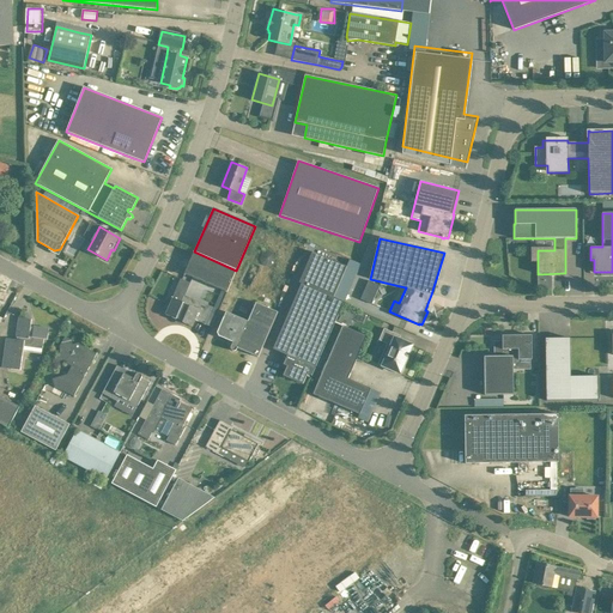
[(228,292),(236,271),(194,252),(184,274),(228,292)]
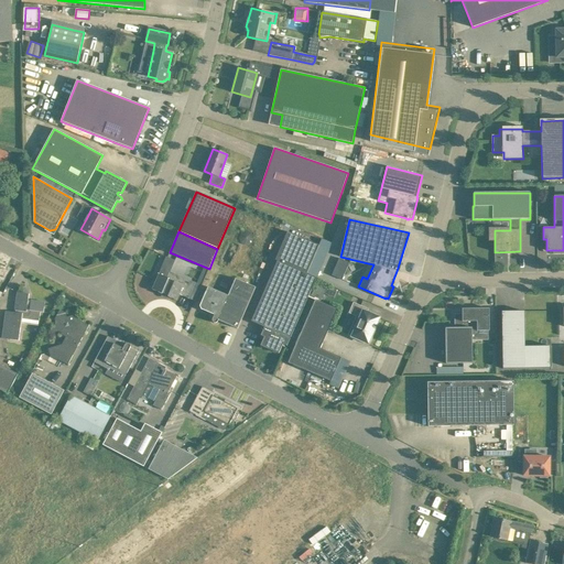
[(241,234),(238,238),(240,243),(246,246),(251,245),(253,239),(251,234),(247,231),(241,234)]
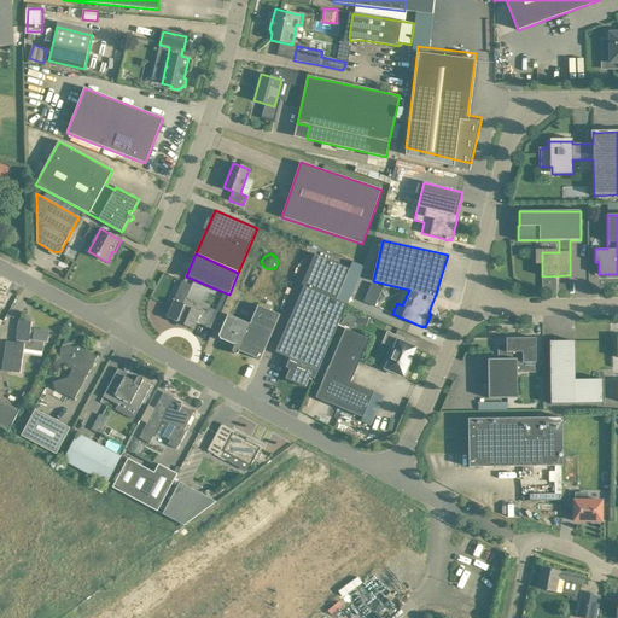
[(310,377),(315,379),(347,304),(336,299),(349,269),(318,255),(275,353),(290,359),(287,365),(291,366),(286,379),(305,388),(310,377)]
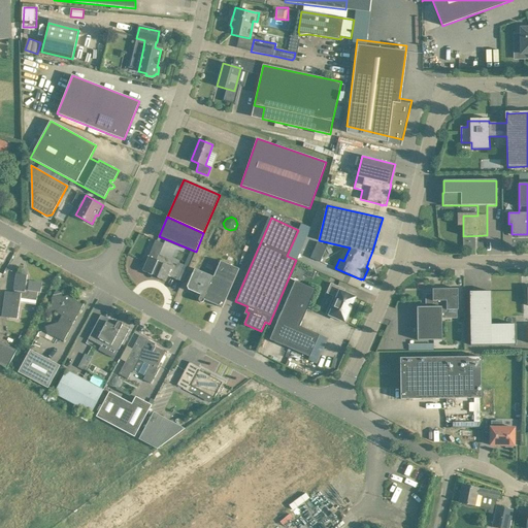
[(318,242),(310,258),(320,262),(327,245),(318,242)]
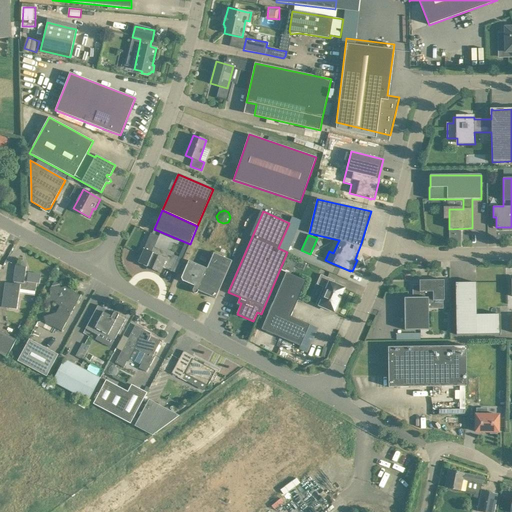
[(313,253),(318,255),(322,241),(317,240),(313,253)]
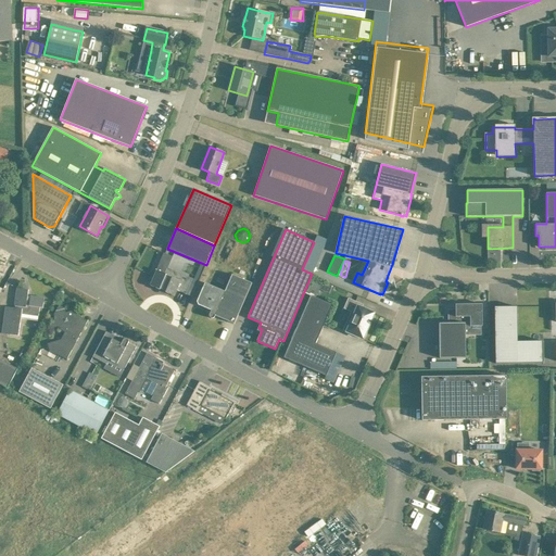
[(192,278),(177,273),(167,267),(164,274),(156,270),(154,277),(152,276),(148,283),(151,285),(150,286),(174,297),(177,290),(186,294),(192,278)]
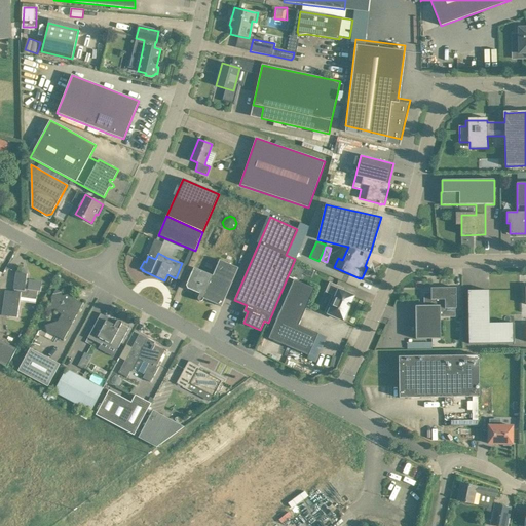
[(199,294),(198,298),(198,299),(198,300),(199,301),(200,301),(201,301),(202,301),(202,300),(203,299),(222,306),(238,268),(220,260),(213,275),(194,267),(186,286),(188,289),(199,294)]
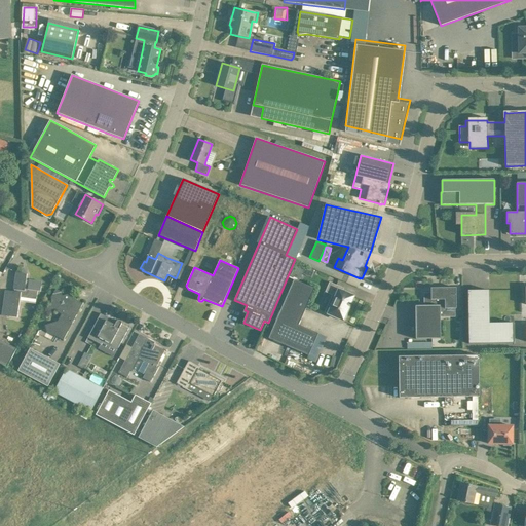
[(6,291),(2,315),(17,317),(20,303),(21,297),(36,299),(37,292),(40,292),(42,282),(29,280),(29,283),(26,282),(27,274),(16,272),(14,283),(13,292),(6,291)]
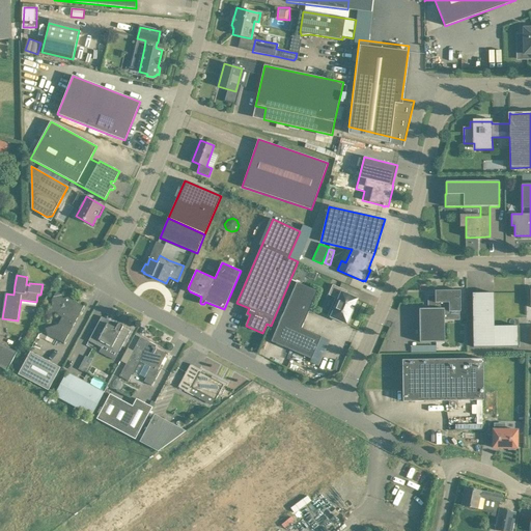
[(317,291),(297,282),(272,341),(311,359),(320,336),(302,328),(317,291)]
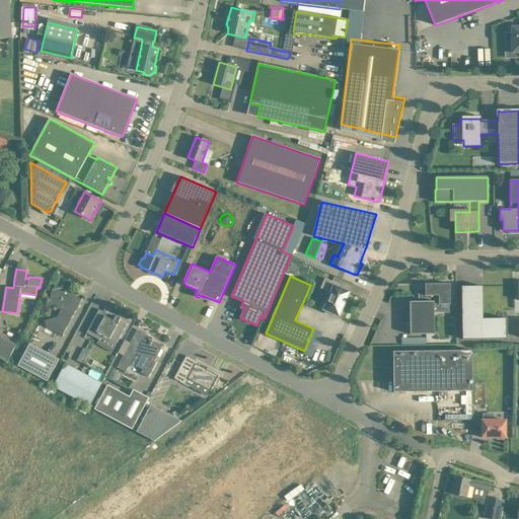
[(328,291),(320,308),(336,315),(340,317),(346,303),(345,303),(349,292),(338,287),(340,285),(325,279),(321,288),(328,291)]
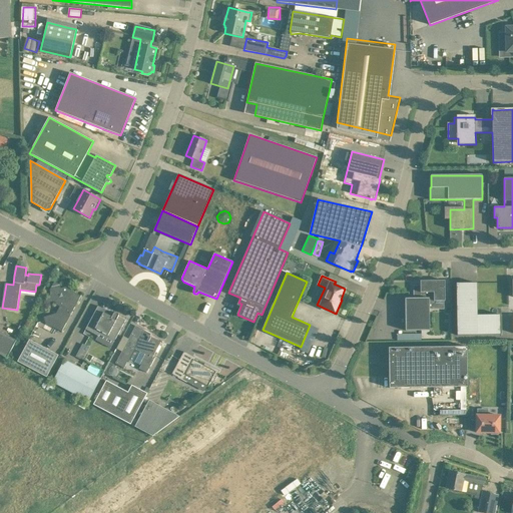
[(405,299),(406,331),(430,331),(430,300),(434,300),(434,302),(445,302),(445,281),(429,281),(429,286),(413,286),(414,299),(405,299)]
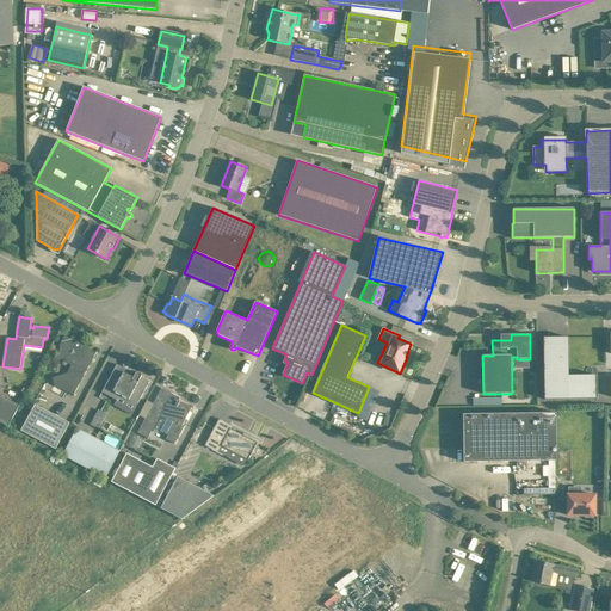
[(61,349),(54,362),(63,359),(67,360),(66,363),(72,365),(67,372),(53,378),(54,384),(73,395),(97,352),(97,351),(96,352),(82,345),(80,346),(79,341),(74,343),(75,345),(73,345),(71,339),(65,335),(60,346),(61,349)]
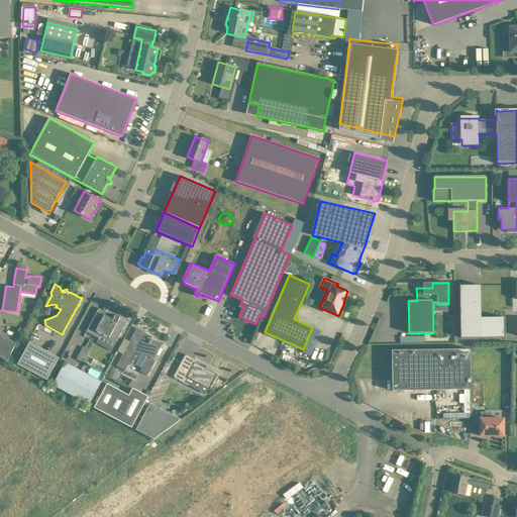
[(481,285),(460,285),(461,337),(505,337),(505,317),(481,317),(481,299),(481,285)]
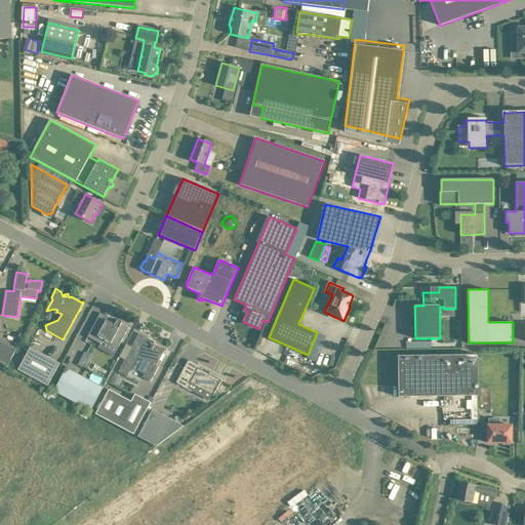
[(128,328),(121,324),(121,323),(121,322),(121,321),(120,321),(120,320),(119,320),(118,320),(117,320),(117,321),(116,321),(116,322),(115,324),(98,316),(87,337),(101,344),(101,342),(117,351),(123,337),(128,328)]
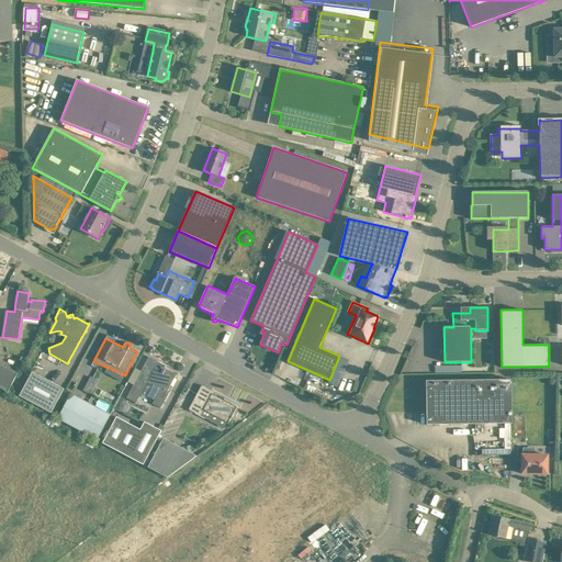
[(148,357),(143,367),(126,398),(136,403),(139,397),(141,397),(148,383),(159,389),(153,400),(155,400),(153,404),(160,408),(169,393),(167,392),(171,385),(172,386),(176,380),(175,379),(177,374),(157,364),(158,362),(148,357)]
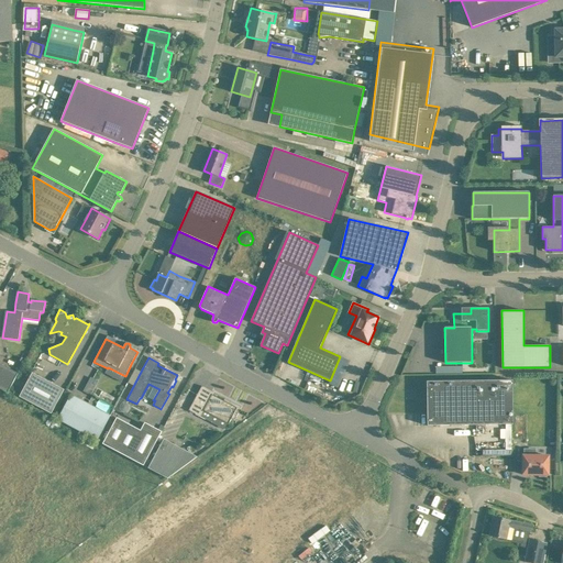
[(0,389),(8,394),(18,374),(0,364),(0,389)]
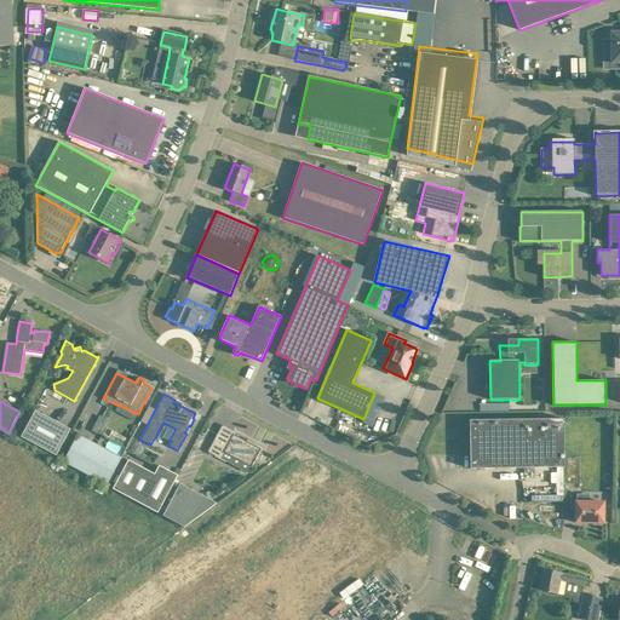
[(509,402),(480,402),(480,412),(509,412),(509,402)]
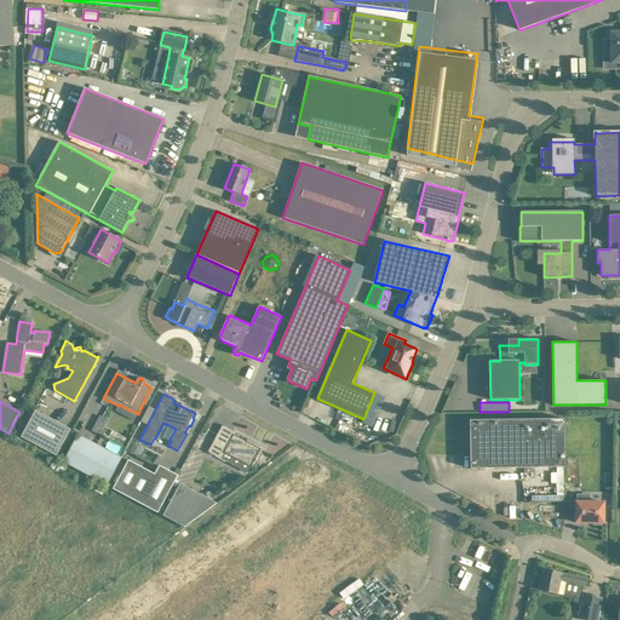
[(56,457),(70,430),(35,411),(21,437),(56,457)]
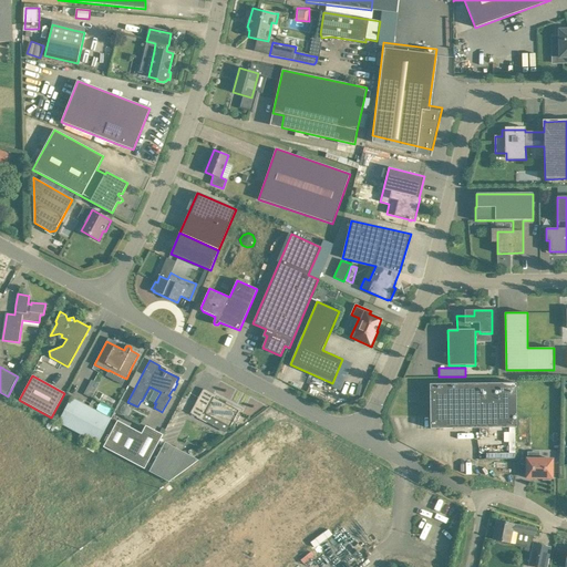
[(430,385),(428,385),(428,392),(430,392),(431,429),(517,428),(516,383),(430,384),(430,385)]
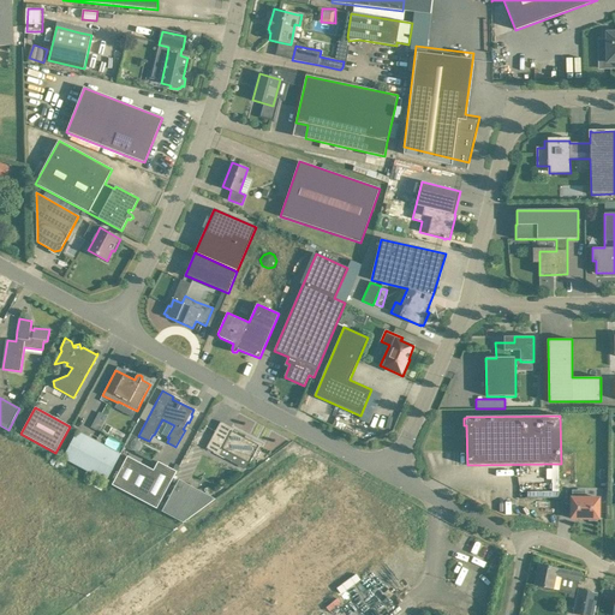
[(245,470),(248,463),(250,464),(254,458),(256,459),(264,445),(252,439),(251,440),(250,441),(232,431),(233,429),(221,422),(207,448),(245,470)]
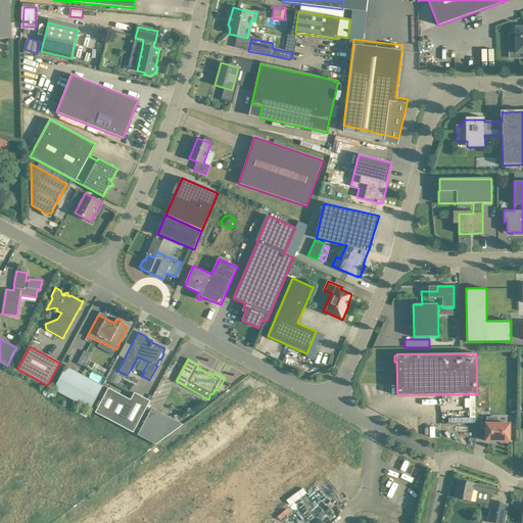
[(90,410),(102,386),(65,367),(53,390),(90,410)]
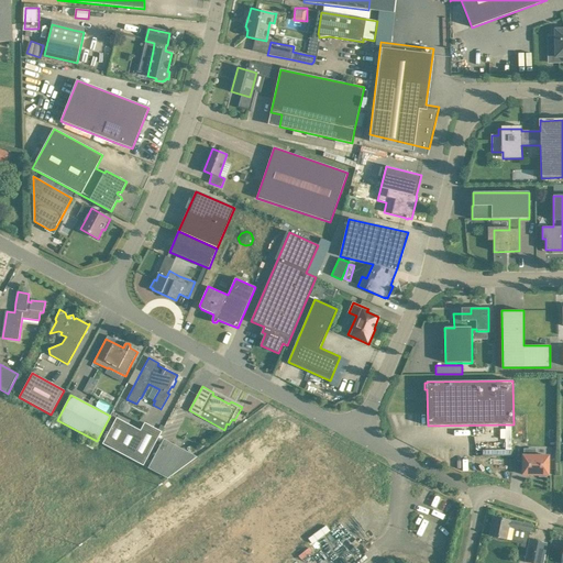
[(121,398),(114,410),(118,412),(124,400),(121,398)]
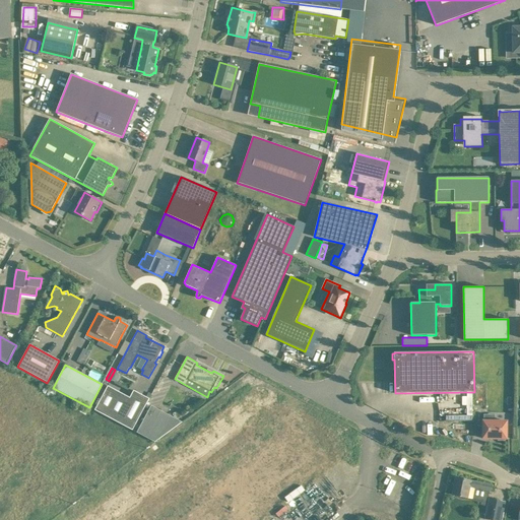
[(132,431),(149,399),(133,391),(130,398),(108,386),(94,410),(132,431)]
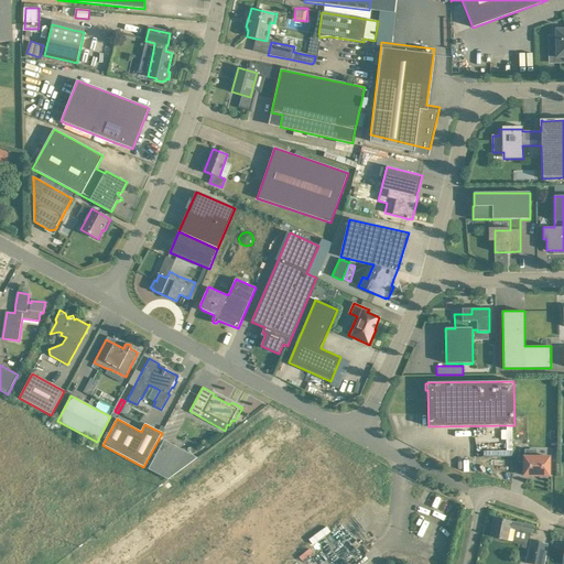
[(167,479),(197,457),(164,440),(149,469),(167,479)]
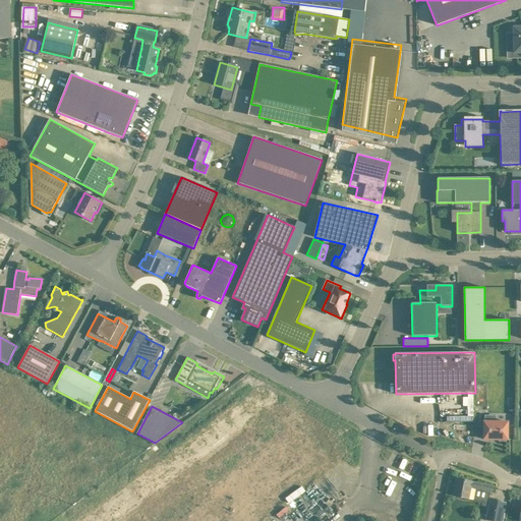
[(484,421),(483,440),(499,440),(499,441),(506,442),(506,440),(508,440),(508,422),(496,422),(484,421)]
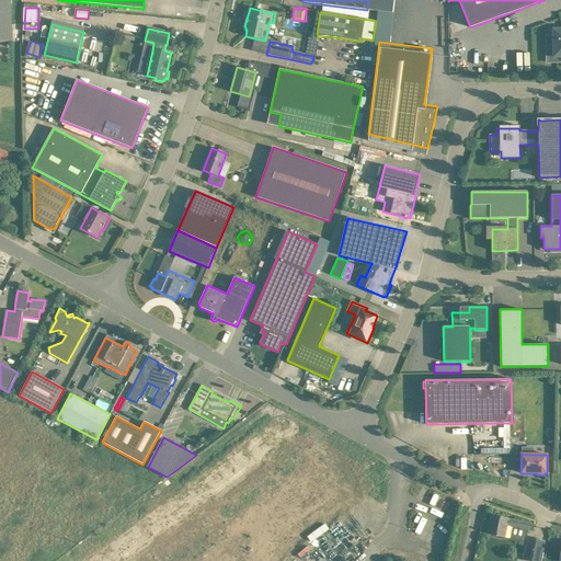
[(530,524),(492,516),(488,534),(511,538),(513,527),(529,531),(530,524)]
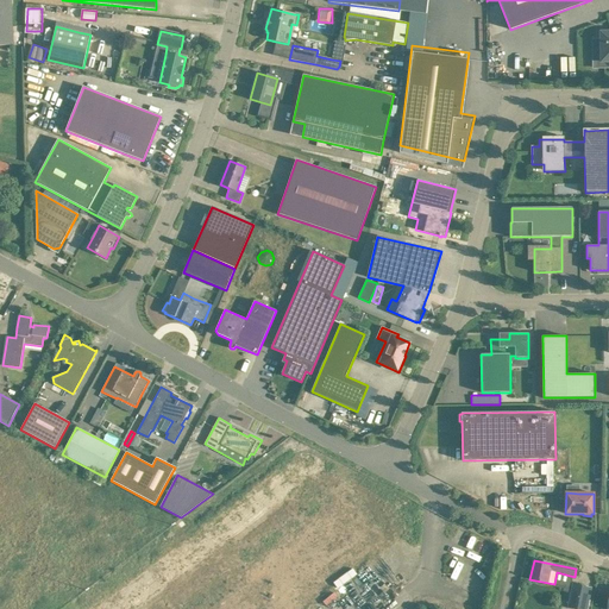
[(572,585),(567,608),(588,608),(592,590),(572,585)]
